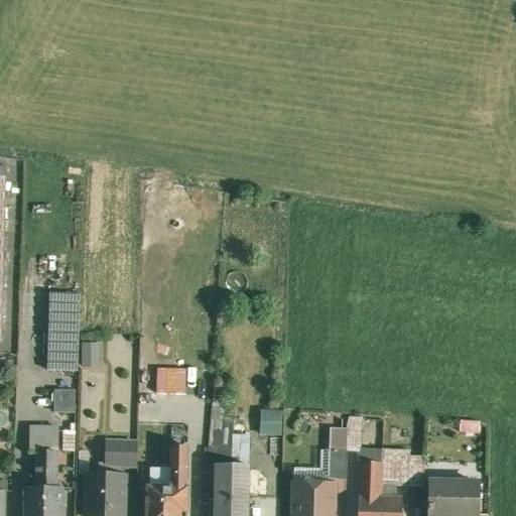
[(81,294),(51,294),(50,332),(80,333),(81,294)]
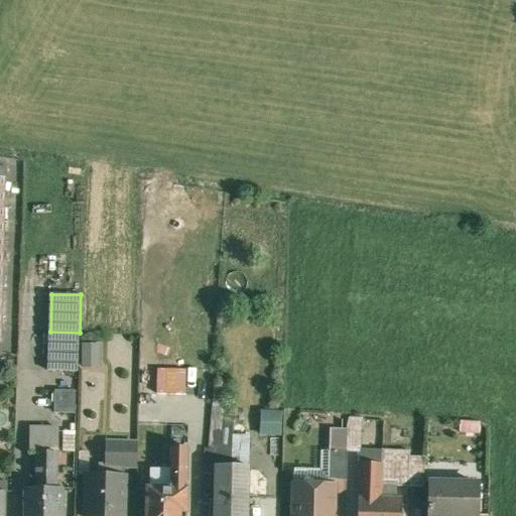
[(80,333),(50,332),(49,371),(79,371),(80,333)]
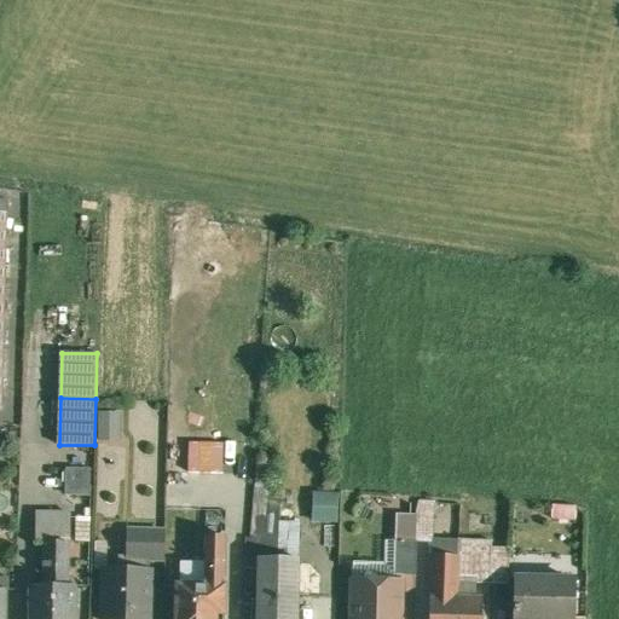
[(273,466),(256,464),(250,539),(246,539),(243,568),(260,570),(260,565),(281,565),(281,507),(270,505),(273,466)]
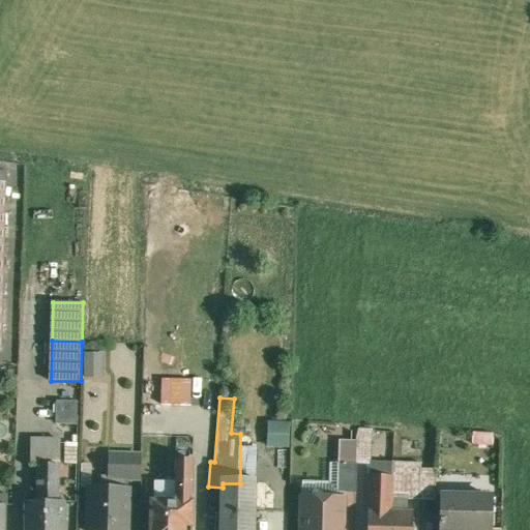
[(56,424),(81,424),(81,400),(56,400),(56,424)]
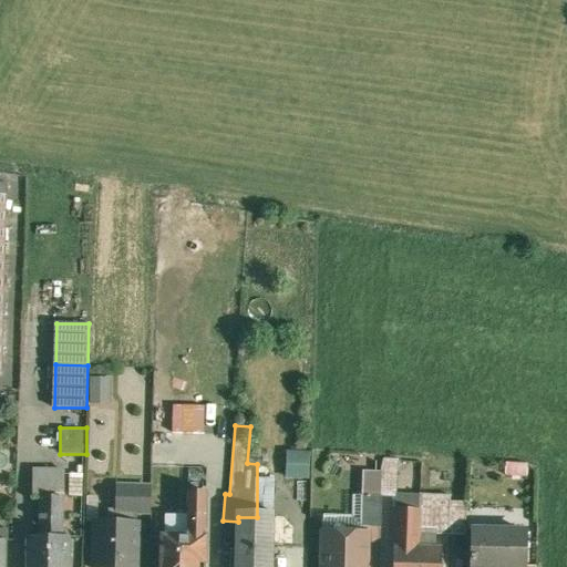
[(289,478),(313,478),(313,451),(289,451),(289,478)]
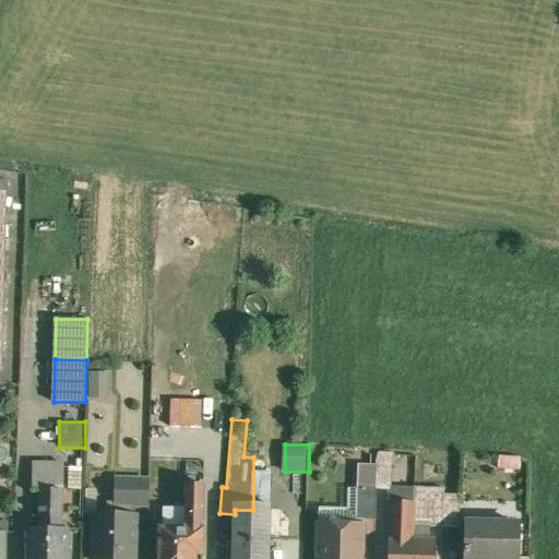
[(82,468),(70,468),(70,489),(81,489),(82,468)]
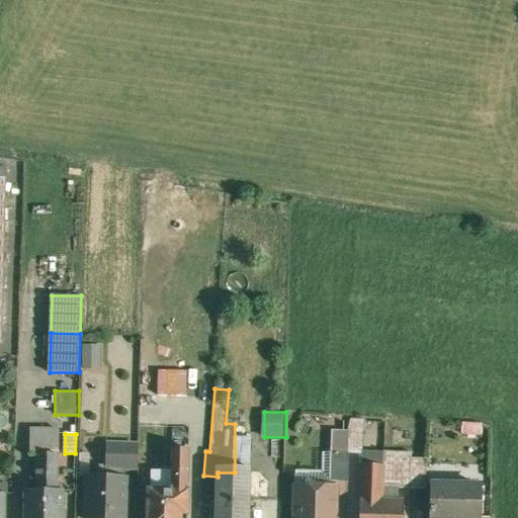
[(139,445),(105,444),(105,465),(105,467),(124,467),(138,467),(139,445)]
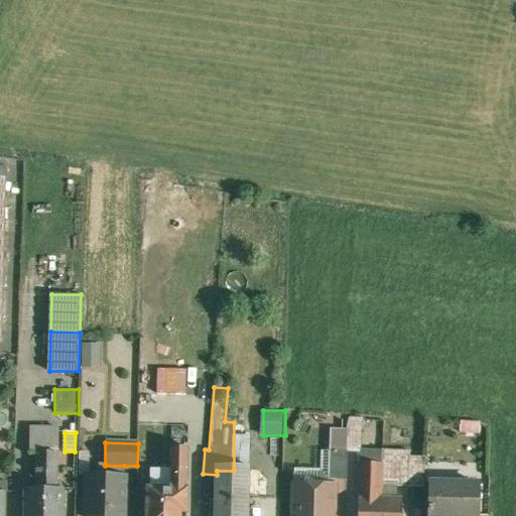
[(38,443),(29,443),(28,463),(37,463),(38,453),(38,443)]
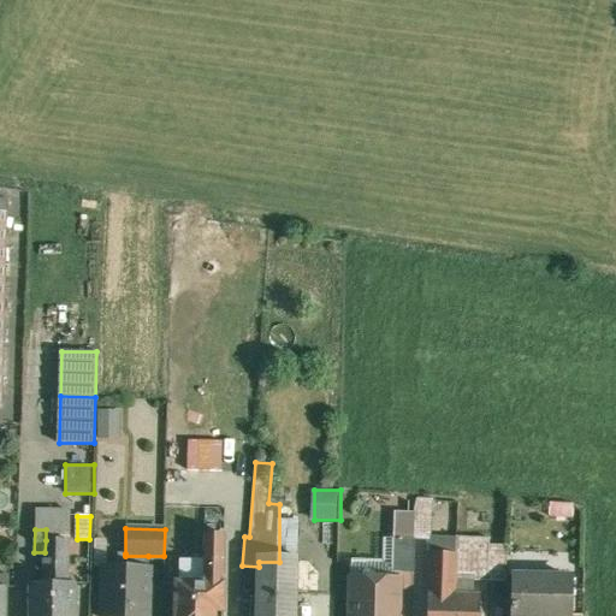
[(226,535),(206,534),(205,560),(224,560),(224,580),(225,580),(226,535)]
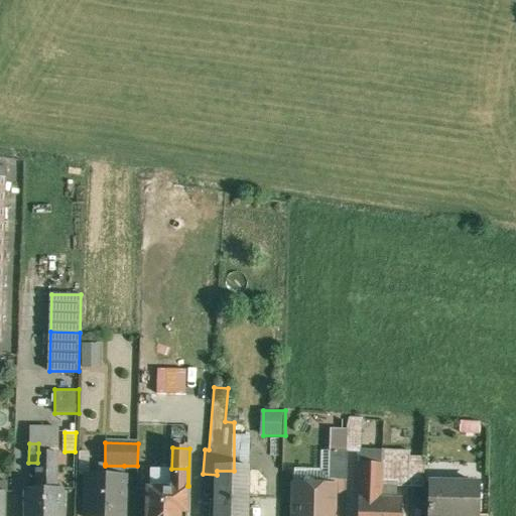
[(158,449),(143,448),(142,479),(152,479),(153,463),(157,463),(158,449)]
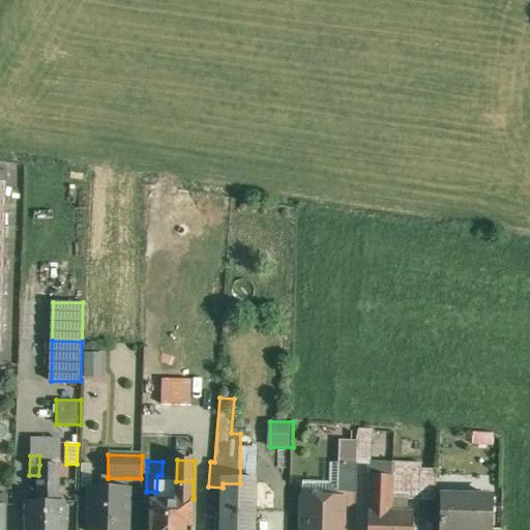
[(357,464),(339,464),(337,493),(356,493),(357,464)]
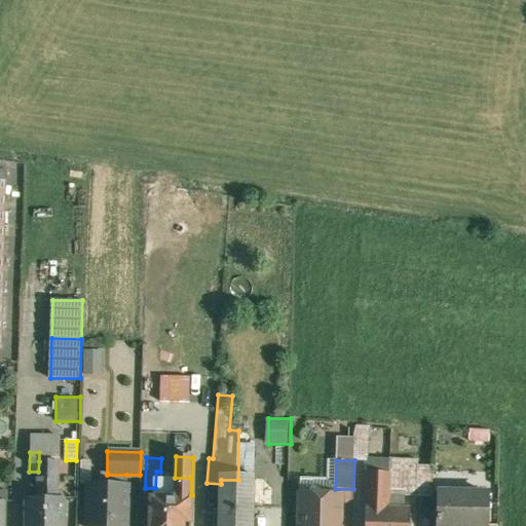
[(39,461),(38,472),(38,496),(59,496),(59,461),(39,461)]
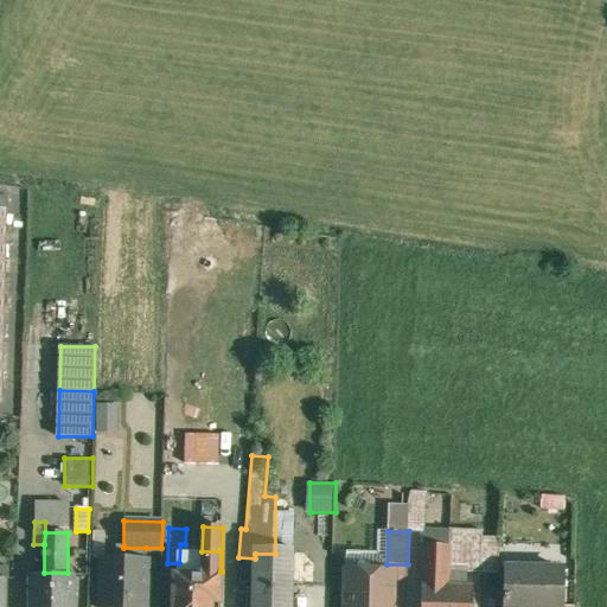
[(500,538),(483,537),(481,558),(481,573),(498,573),(500,538)]
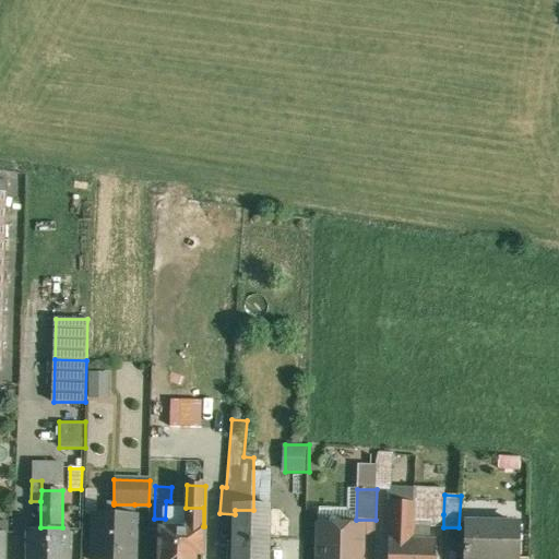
[(134,504),(114,504),(114,502),(108,502),(107,515),(95,515),(93,558),(134,558),(135,515),(134,515),(134,504)]
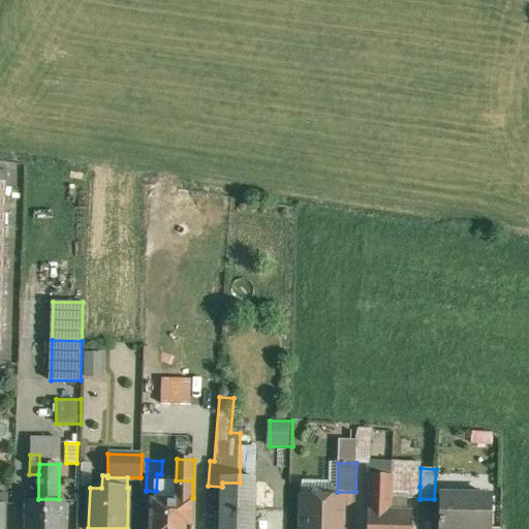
[(392,476),(369,475),(368,509),(391,510),(392,493),(392,476)]
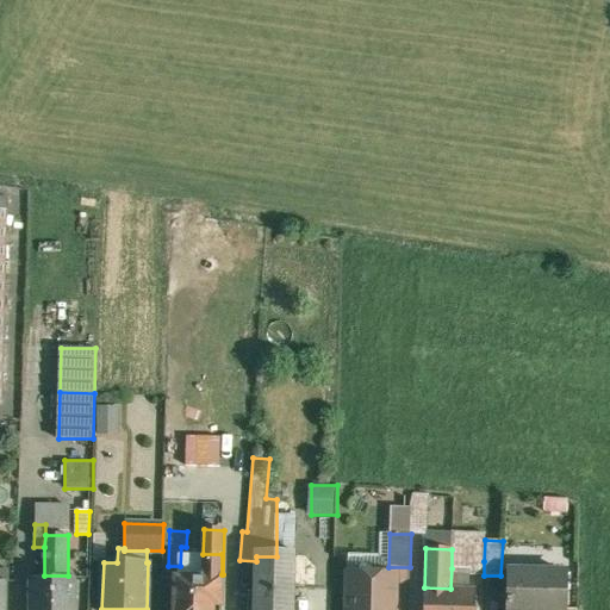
[(222,554),(203,554),(201,579),(222,579),(222,574),(222,554)]
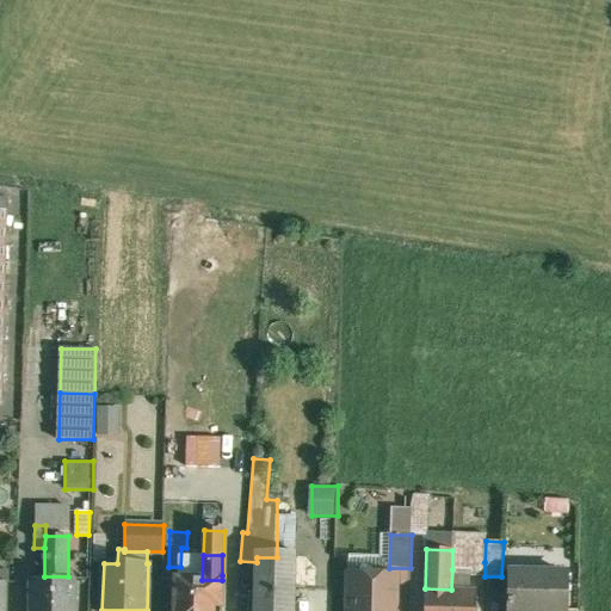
[(277,557),(257,557),(257,562),(255,580),(253,610),(294,610),(295,581),(294,581),(295,557),(277,557)]
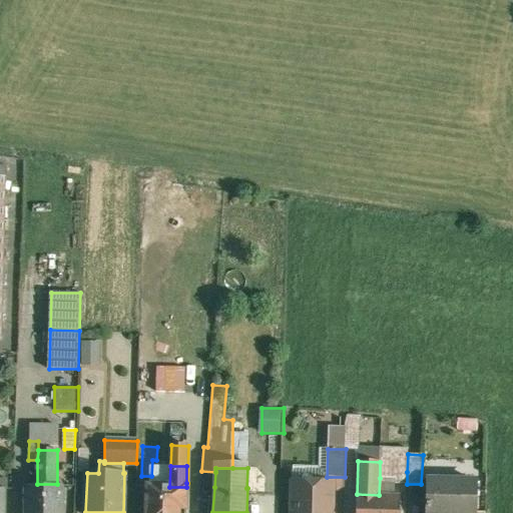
[(391,479),(380,478),(379,495),(393,495),(394,484),(407,484),(407,472),(391,472),(391,479)]
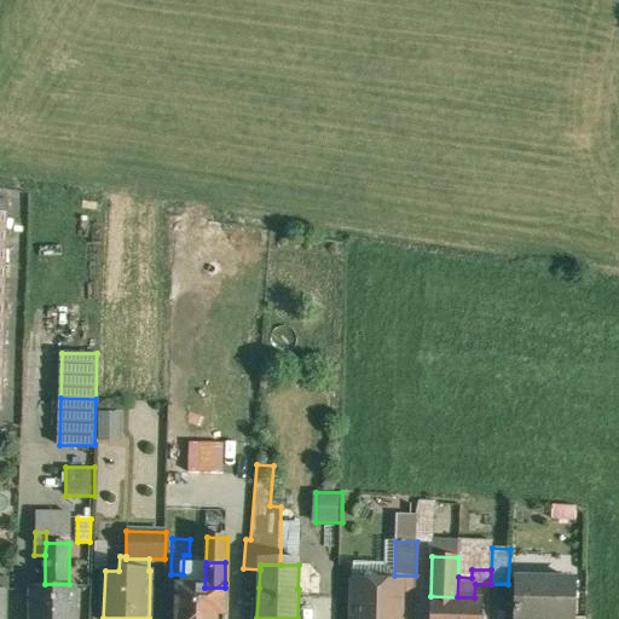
[(547,588),(516,586),(516,579),(514,579),(512,618),(573,618),(574,582),(547,580),(547,588)]
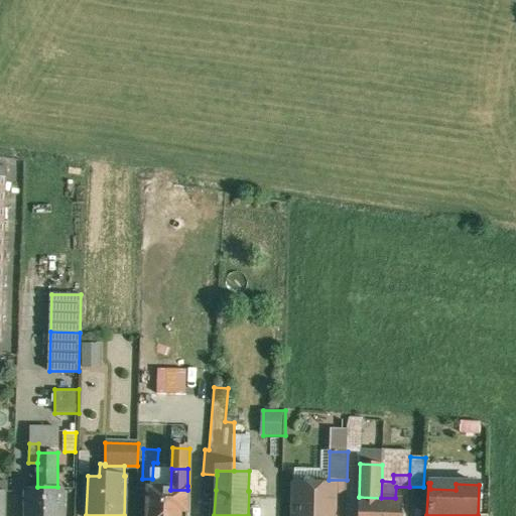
[(335,486),(294,485),(293,515),(332,515),(333,504),(335,504),(335,486)]
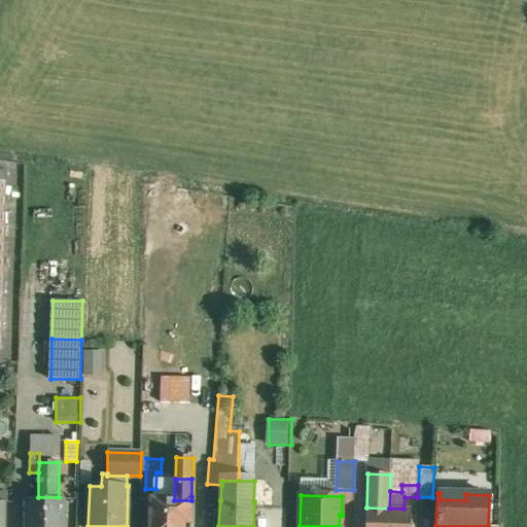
[(38,497),(29,497),(28,526),(63,526),(64,521),(67,521),(67,511),(64,511),(64,497),(38,497)]
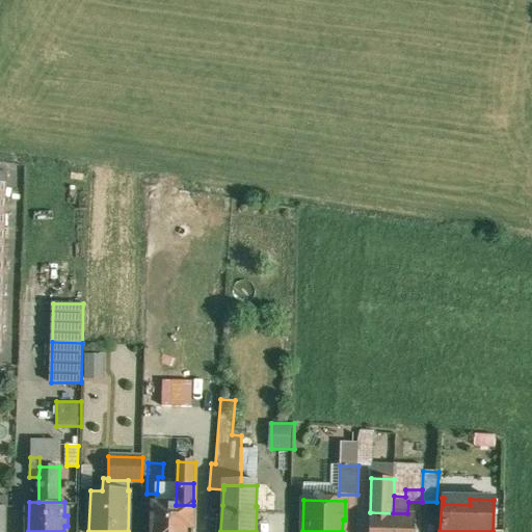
[(176,505),(154,504),(153,531),(193,531),(195,505),(176,505)]
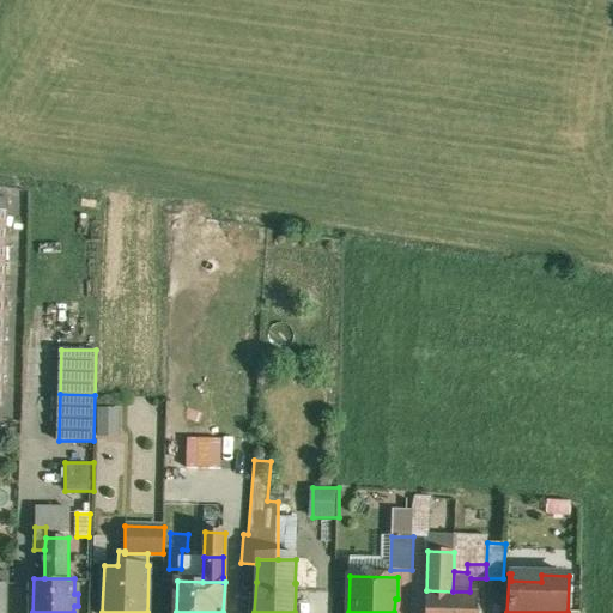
[(453,592),(426,590),(424,612),(478,612),(479,592),(453,592)]
